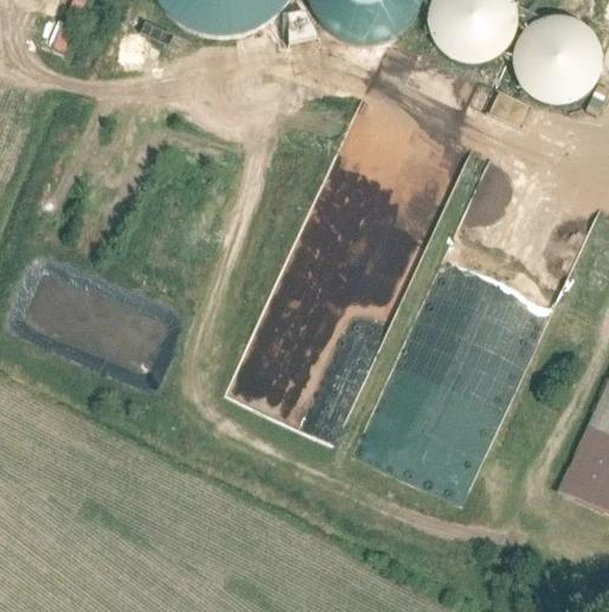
[(157,0),(163,7),(172,17),(184,24),(196,30),(209,34),(223,35),(237,34),(250,30),(262,24),(273,16),(282,6),(286,0),(157,0)]
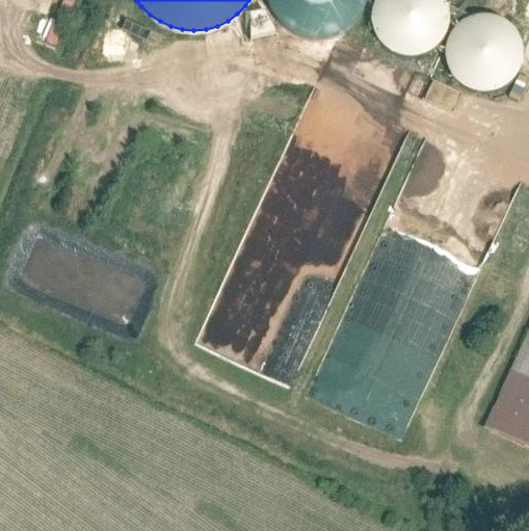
[(269,0),(271,3),(279,16),(291,28),(308,34),(324,35),(341,30),(355,21),(365,6),(366,0),(269,0)]
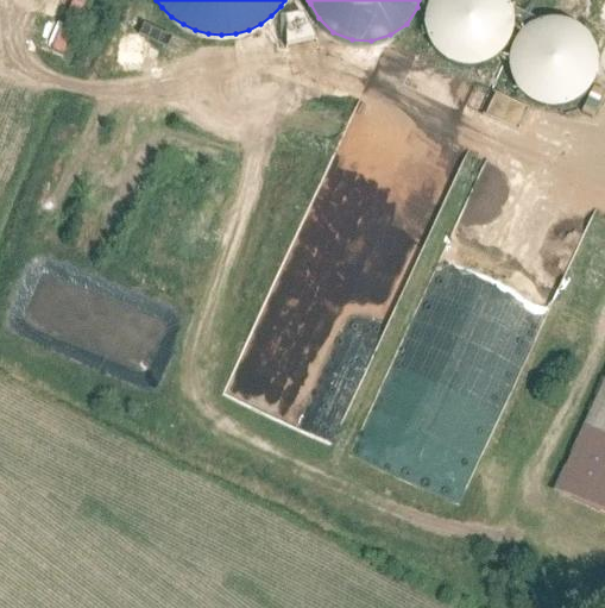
[(428,0),(426,7),(424,22),(428,37),(435,49),(447,58),(461,63),(477,63),(491,58),(502,49),(510,37),(514,23),(512,7),(509,0),(428,0)]
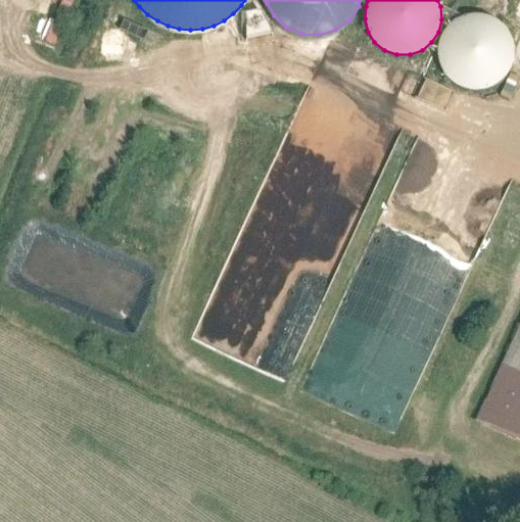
[(475,20),(466,86),(514,93),(519,52),(519,28),(475,20)]
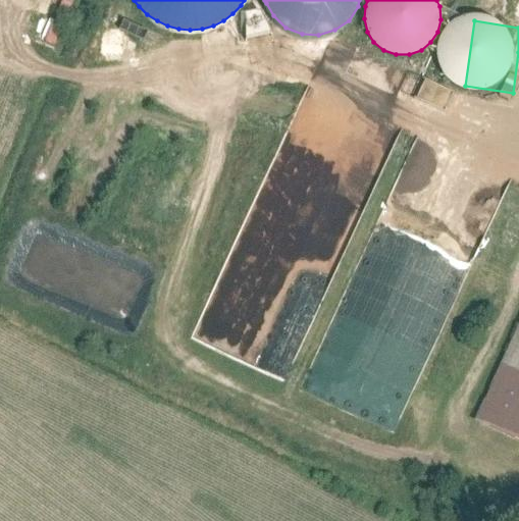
[(399,155),(414,161),(424,136),(408,129),(399,155)]
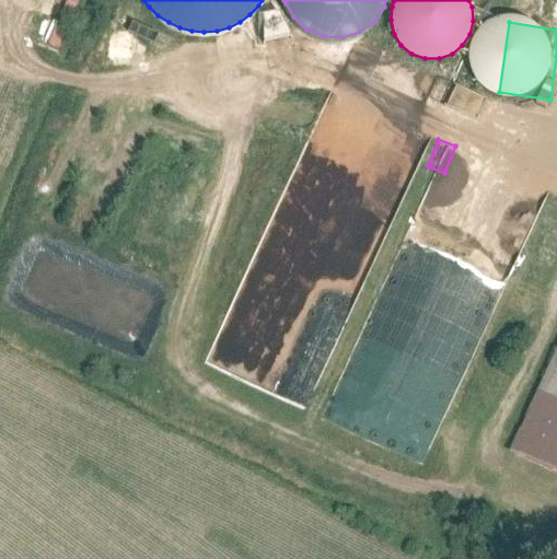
[(556,349),(512,447),(556,467),(556,349)]
